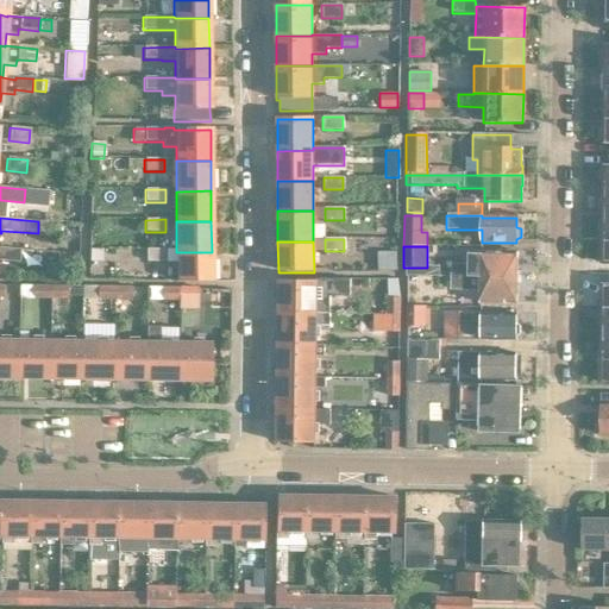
[(0,249),(0,261),(18,263),(19,251),(0,249)]
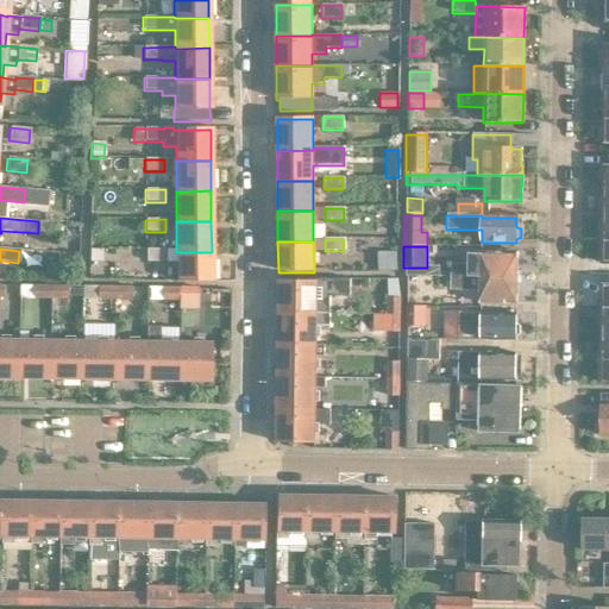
[(146,263),(165,263),(165,250),(145,250),(146,263)]
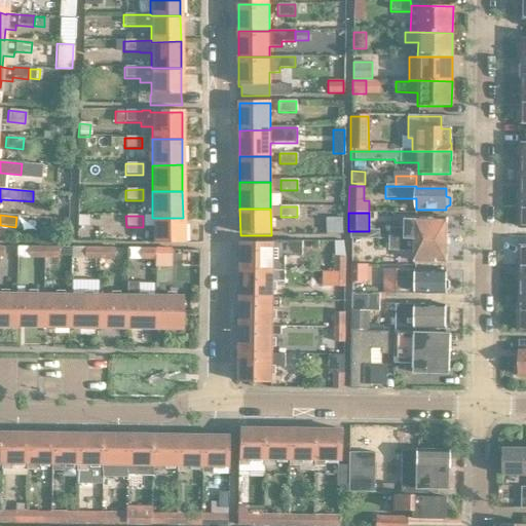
[(87,227),(87,217),(77,217),(77,227),(87,227)]
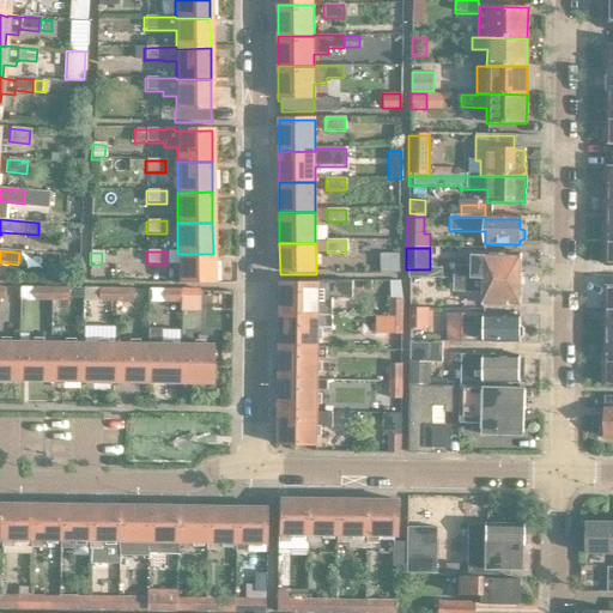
[(213,285),(213,254),(177,254),(177,285),(213,285)]
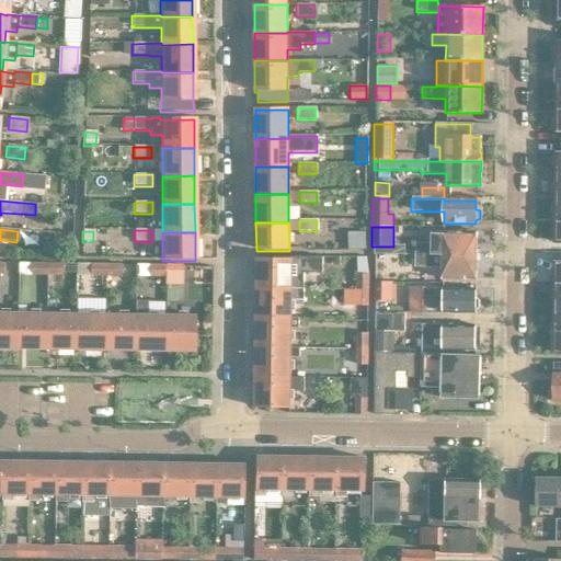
[(347,232),(346,250),(364,250),(364,232),(347,232)]
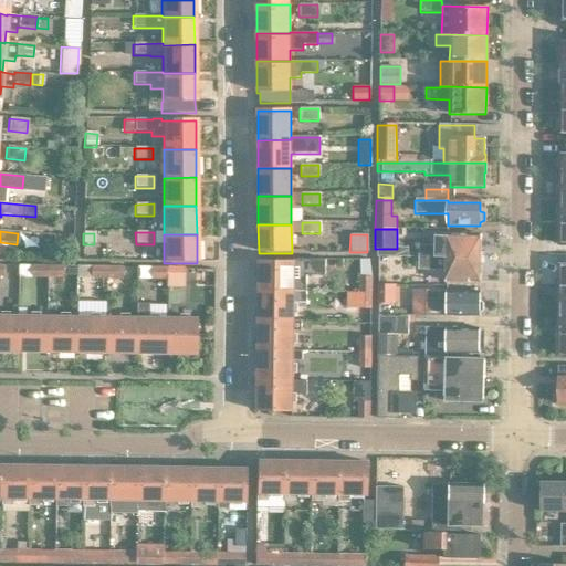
[(63,237),(52,236),(51,250),(62,251),(63,237)]
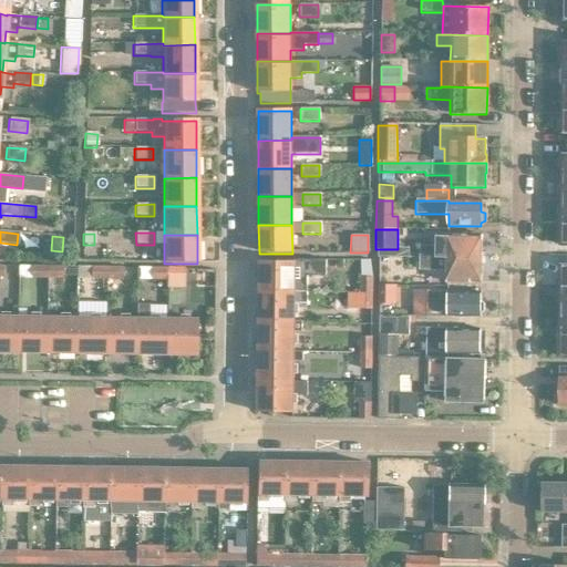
[(447,259),(481,260),(481,237),(435,236),(435,246),(419,246),(418,259),(447,259)]
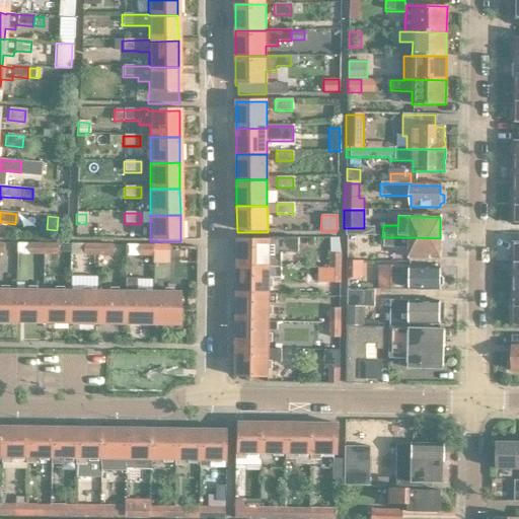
[(237,268),(237,269),(280,270),(280,268),(280,252),(297,252),(297,238),(268,237),(268,241),(238,240),(237,268)]
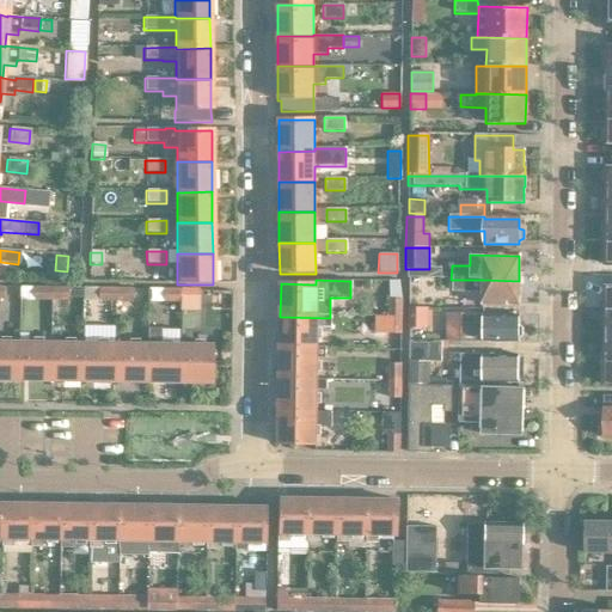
[(483,280),(451,280),(451,292),(482,293),(482,306),(518,306),(519,281),(483,280)]
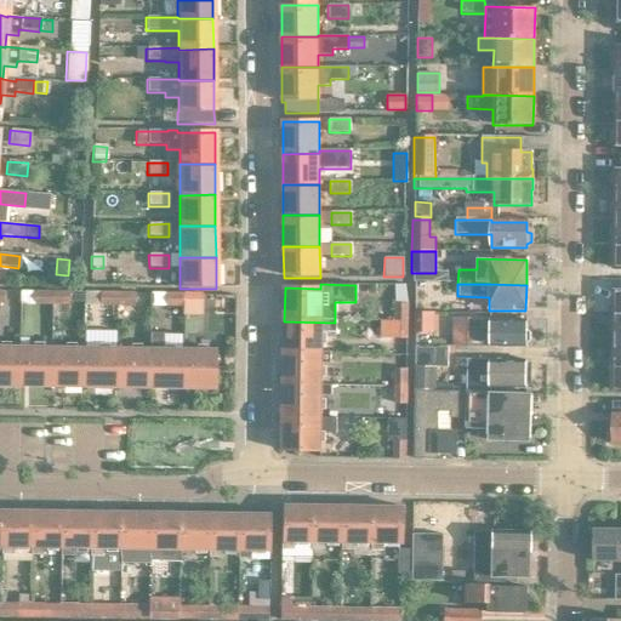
[(394,285),(394,297),(406,297),(404,285),(394,285)]
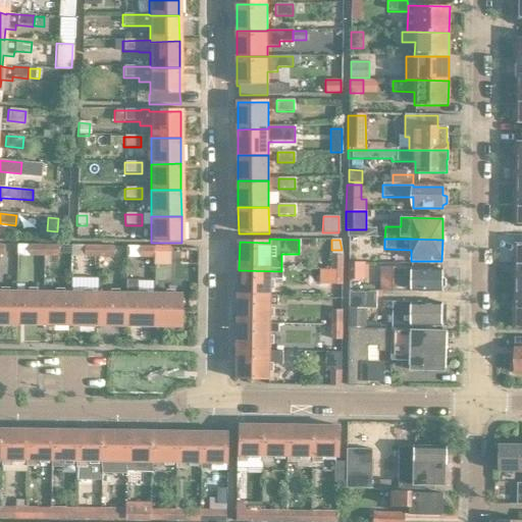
[(15,257),(43,257),(43,245),(28,245),(28,246),(15,245),(15,257)]
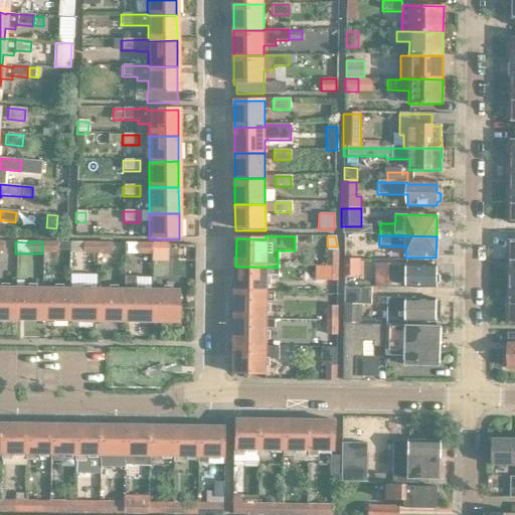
[(56,253),(56,241),(42,241),(42,253),(56,253)]
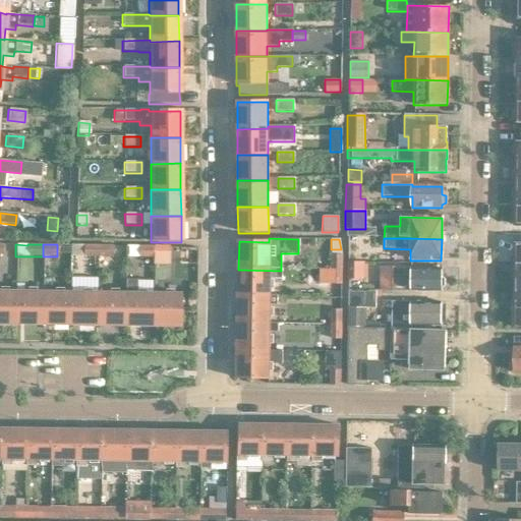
[(520,264),(520,244),(514,244),(514,258),(512,258),(512,264),(520,264)]
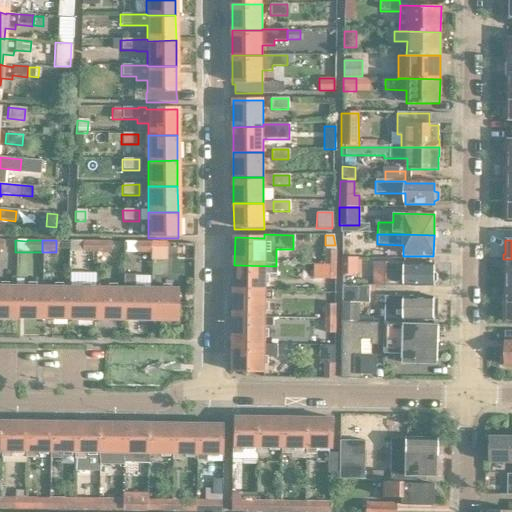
[(81,253),(96,253),(96,241),(81,241),(81,253)]
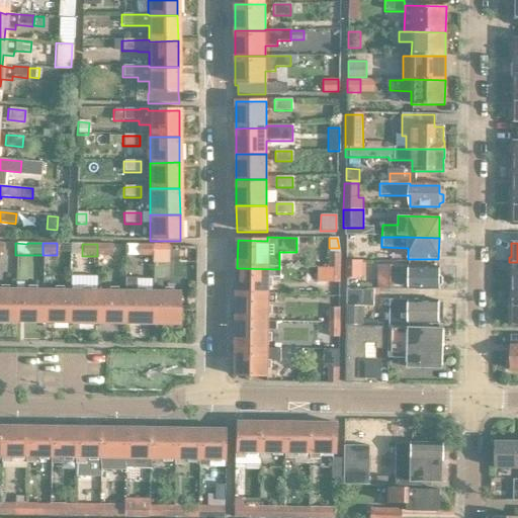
[(111,256),(111,244),(97,244),(97,256),(111,256)]
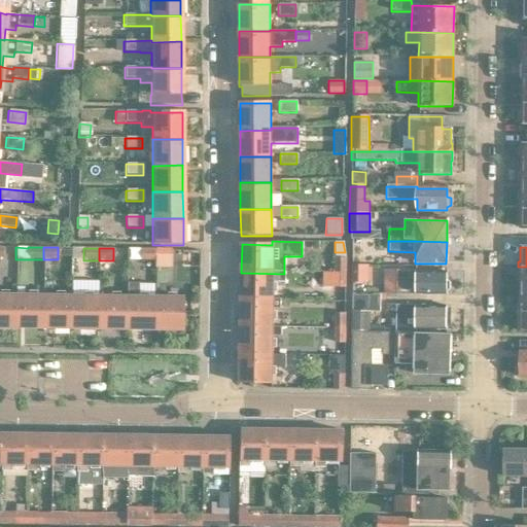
[(139,260),(154,260),(154,249),(139,249),(139,260)]
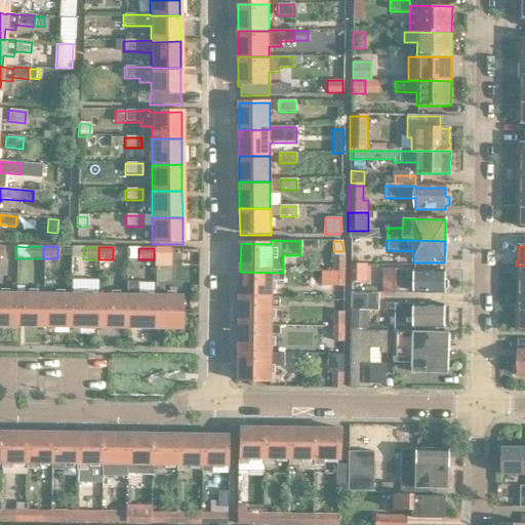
[(168,259),(168,249),(154,248),(154,259),(168,259)]
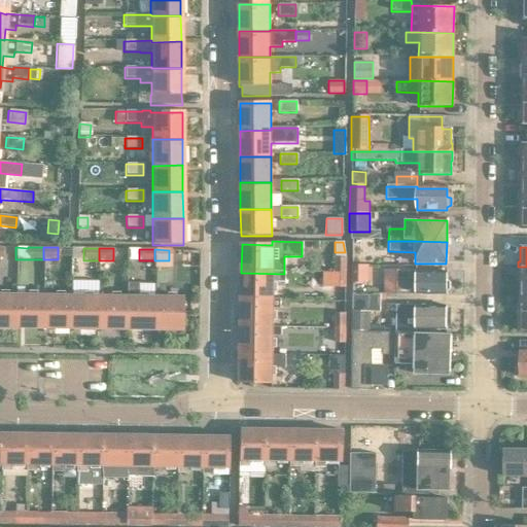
[(353,266),(363,266),(363,252),(352,252),(352,266),(353,266)]
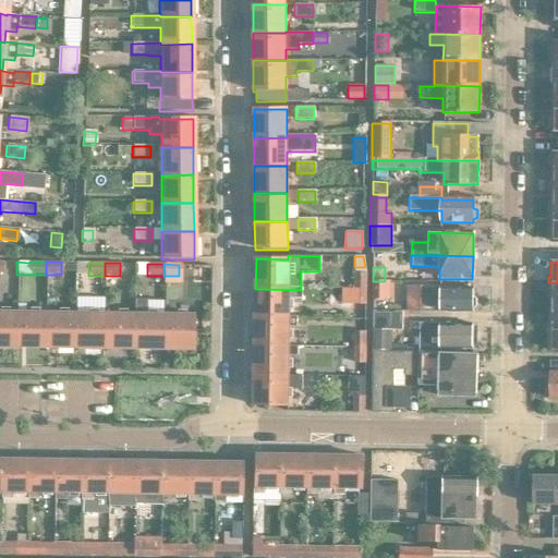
[(354,274),(354,289),(366,289),(366,274),(356,274),(354,274)]
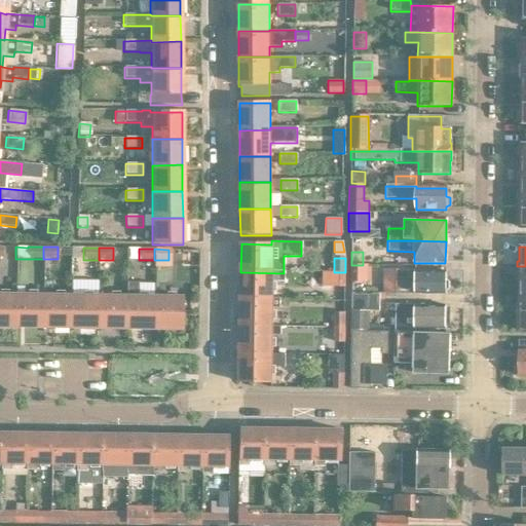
[(363,265),(352,265),(352,279),(352,283),(365,283),(365,265),(363,265)]
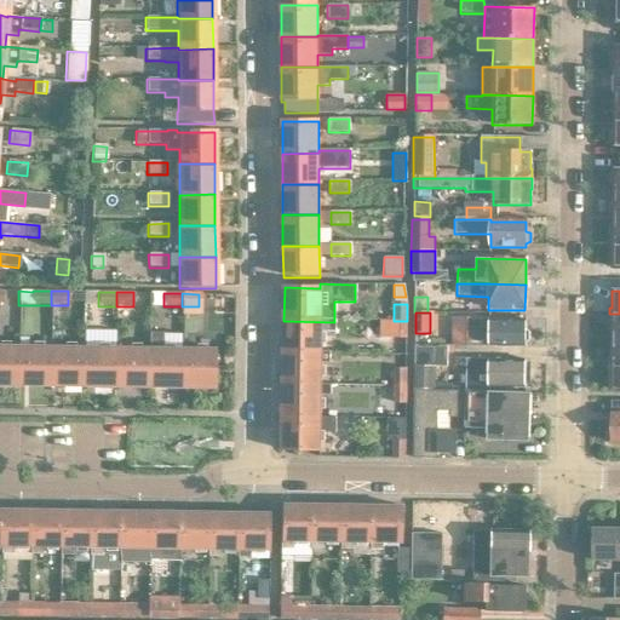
[(612,322),(612,337),(619,337),(619,314),(609,314),(608,322),(612,322)]
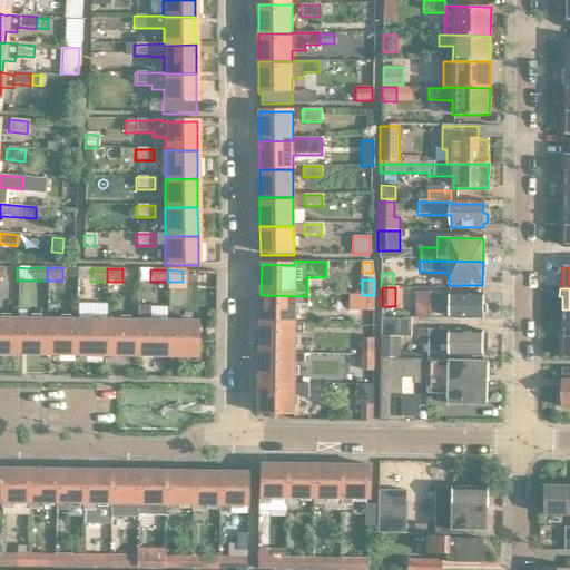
[(261,295),(261,324),(295,325),(295,308),(307,308),(307,296),(261,295)]
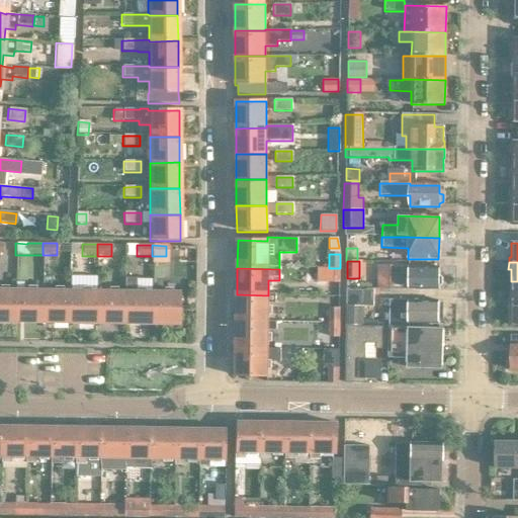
[(340,268),(329,268),(328,283),(340,283),(340,268)]
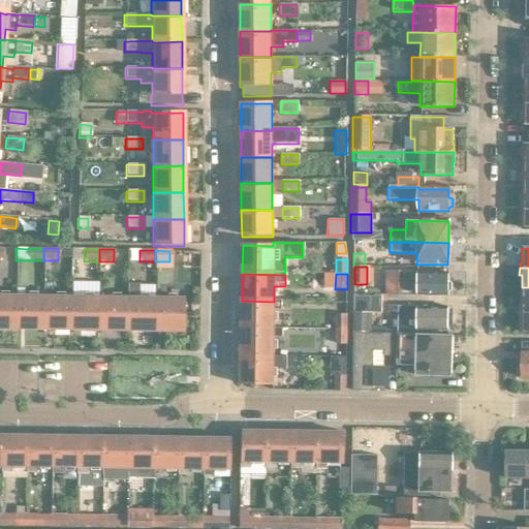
[(386,298),(398,298),(447,298),(447,275),(432,275),(432,274),(386,274),(386,298)]
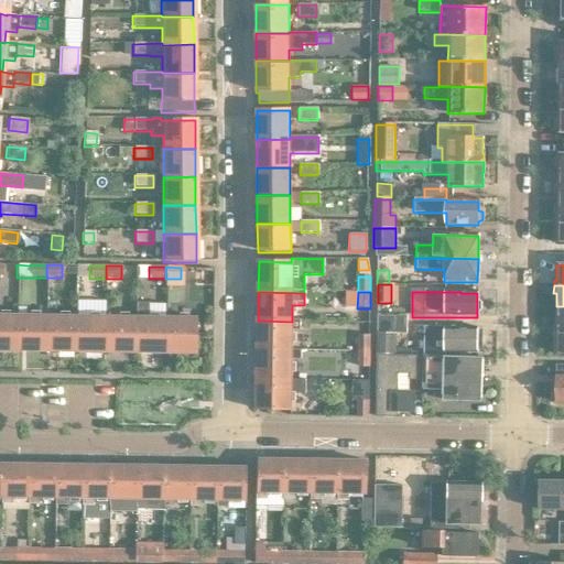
[(553,326),(553,333),(563,333),(563,312),(555,312),(555,326),(553,326)]
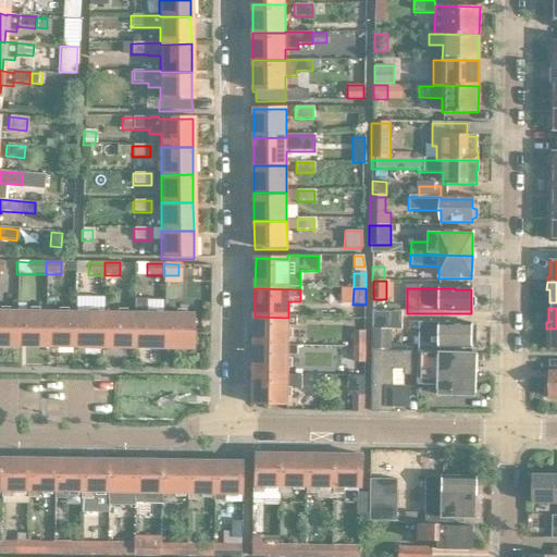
[(15,313),(0,312),(0,347),(15,348),(15,313)]
